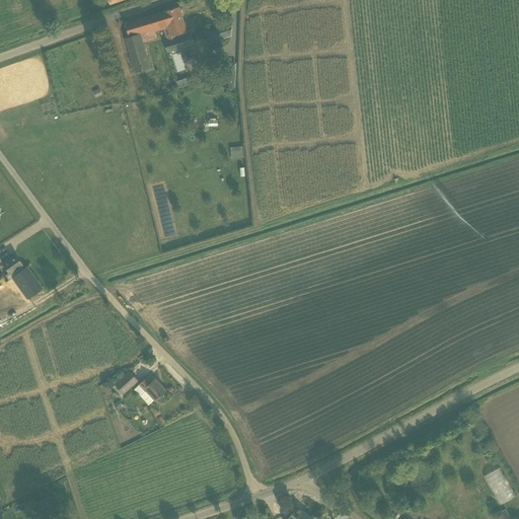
[(165,13),(150,17),(154,32),(155,31),(164,29),(166,38),(186,31),(187,31),(179,7),(164,11),(165,13)]
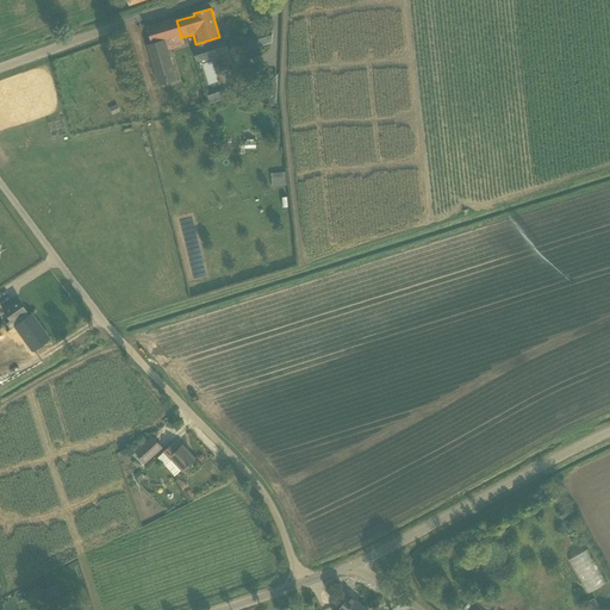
[(185,44),(182,37),(181,38),(176,20),(176,18),(148,27),(153,43),(166,39),(168,49),(185,44)]
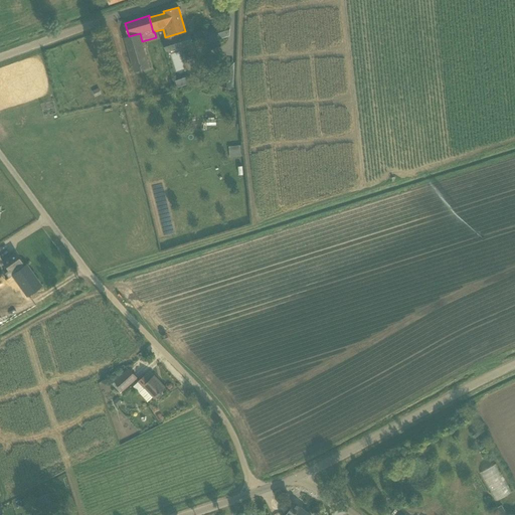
[(166,40),(163,41),(166,51),(182,47),(183,52),(193,48),(192,43),(196,42),(197,46),(227,36),(223,24),(193,33),(194,37),(190,38),(188,33),(185,34),(184,31),(165,37),(166,40)]
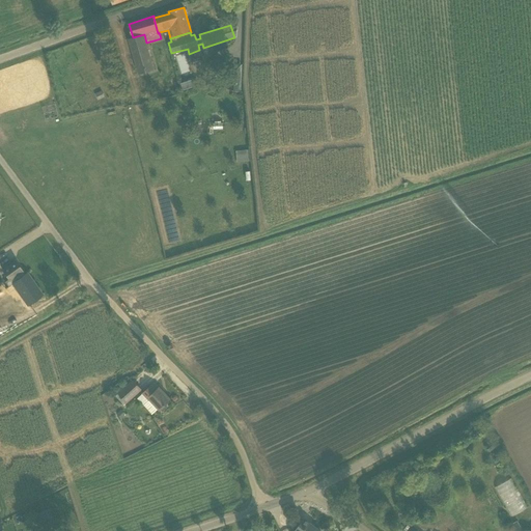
[(155,70),(146,43),(144,34),(133,37),(129,38),(139,74),(155,70)]
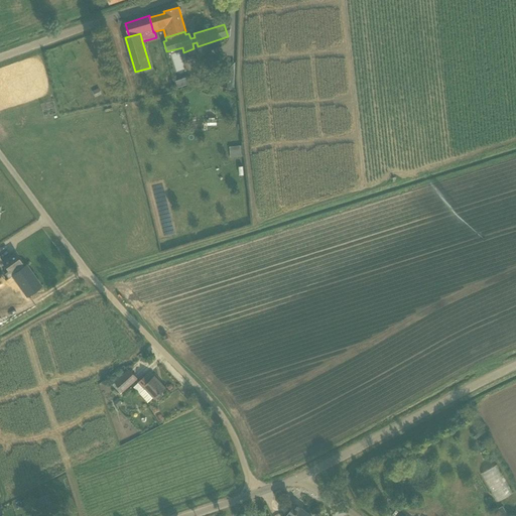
[(148,90),(154,89),(152,79),(146,81),(148,90)]
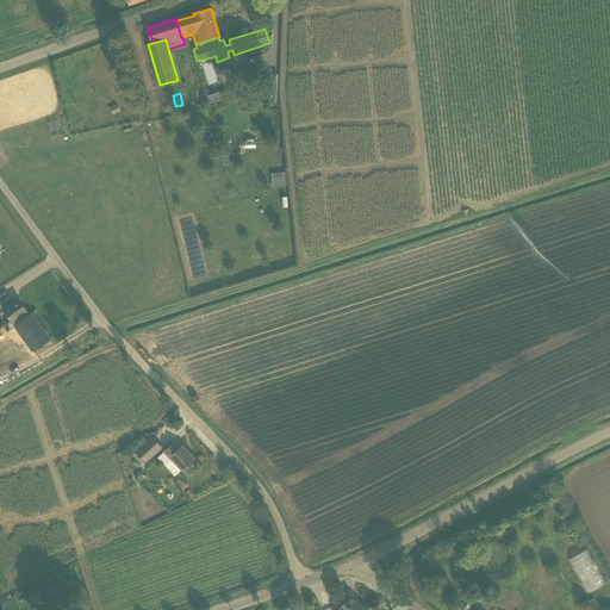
[(117,104),(109,107),(113,114),(120,111),(117,104)]
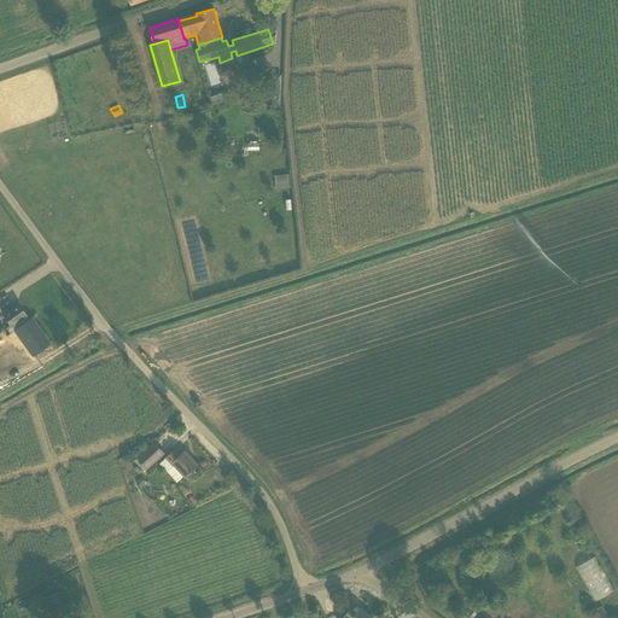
[(278,187),(291,186),(291,174),(277,175),(278,187)]
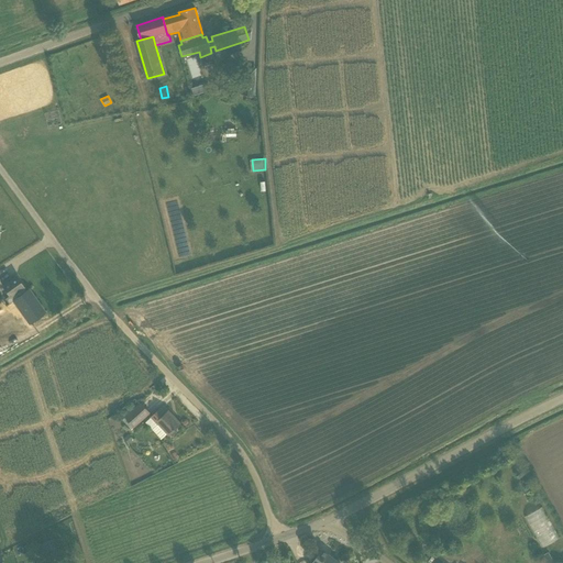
[(18,309),(29,324),(44,312),(39,304),(37,304),(34,299),(34,298),(29,289),(25,291),(22,288),(23,287),(15,276),(2,286),(9,296),(6,299),(9,305),(12,301),(18,309)]
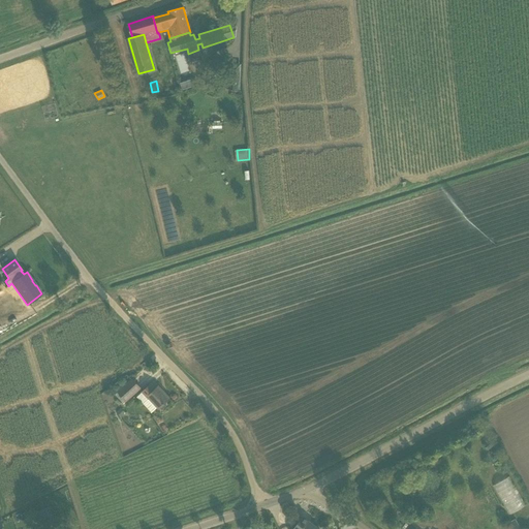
[(126,402),(133,396),(141,389),(131,379),(123,386),(121,384),(116,389),(118,392),(117,393),(126,402)]
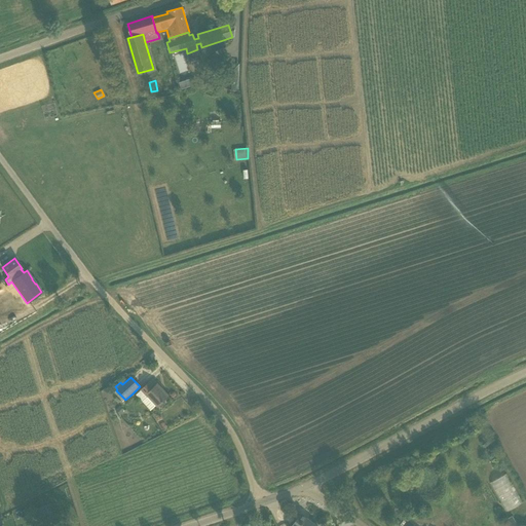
[(163,401),(168,397),(157,384),(154,386),(150,381),(140,391),(146,398),(143,402),(151,410),(157,405),(158,406),(159,405),(161,407),(165,403),(163,401)]
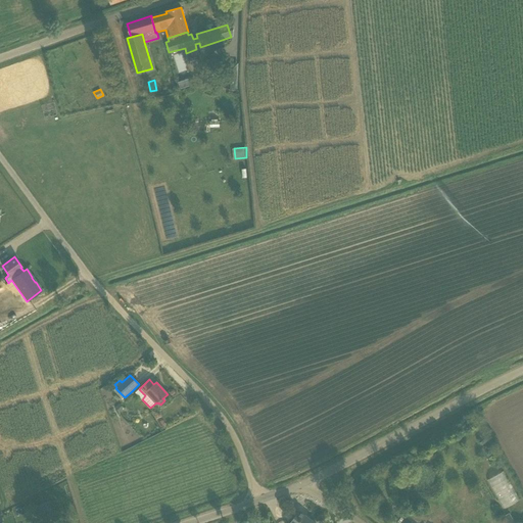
[(120,413),(124,409),(120,403),(114,408),(120,413)]
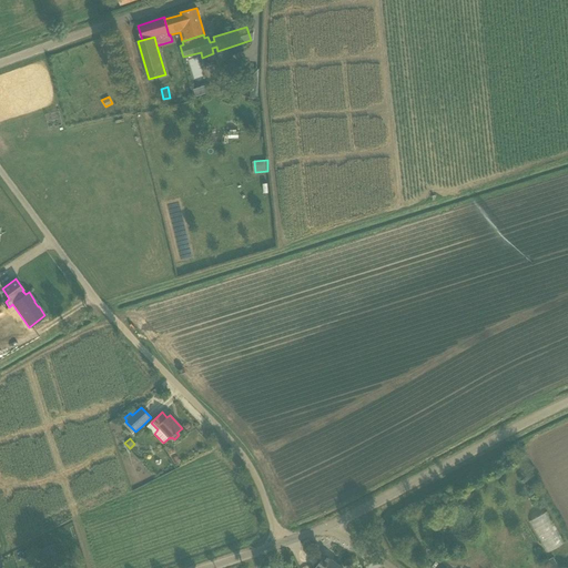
[(58,558),(53,545),(36,551),(40,564),(58,558)]
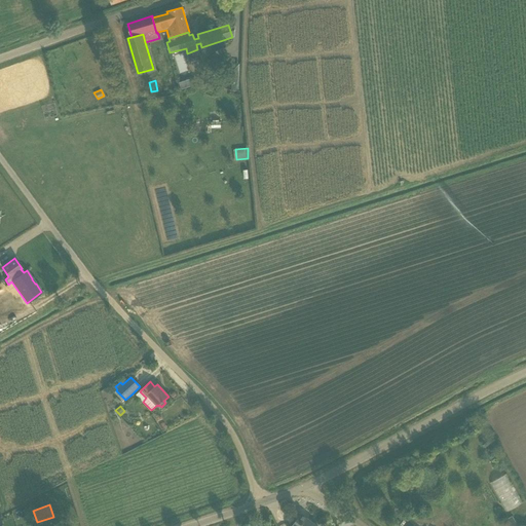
[(316,525),(301,515),(292,525),(316,525)]
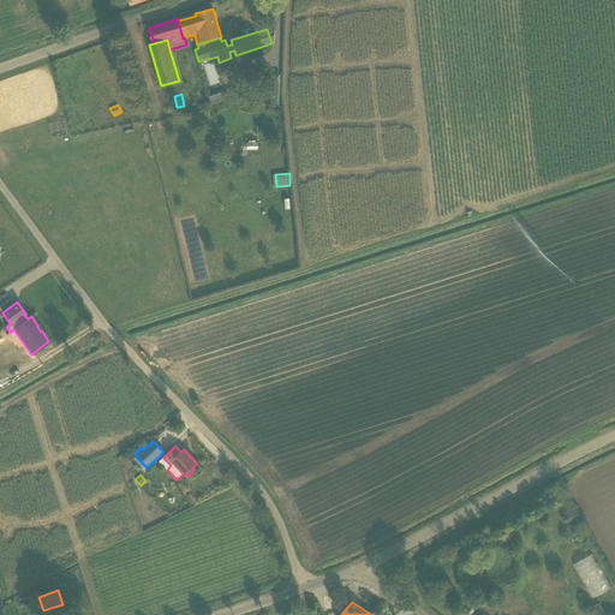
[(592,614),(596,614),(603,611),(598,603),(590,609),(592,614)]
